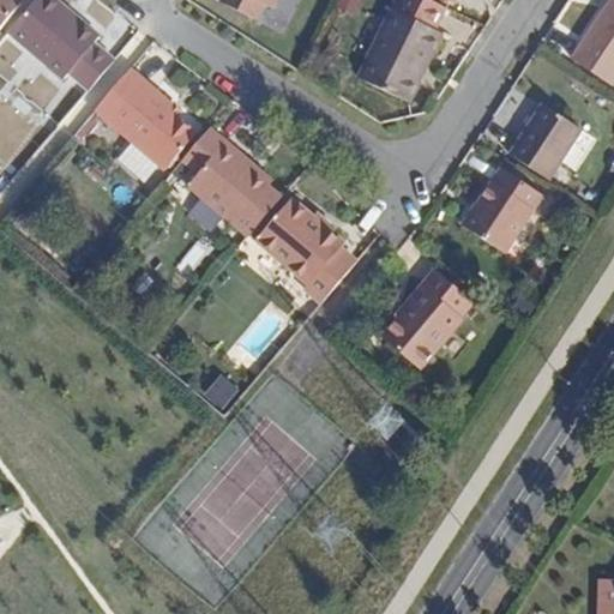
[(0,0),(0,28),(19,6),(12,0),(0,0)]
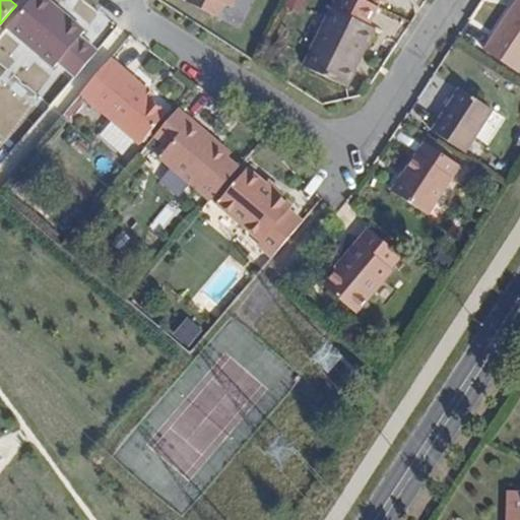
[(58,63),(74,78),(96,53),(79,37),(84,31),(47,0),(30,0),(7,28),(53,69),(58,63)]
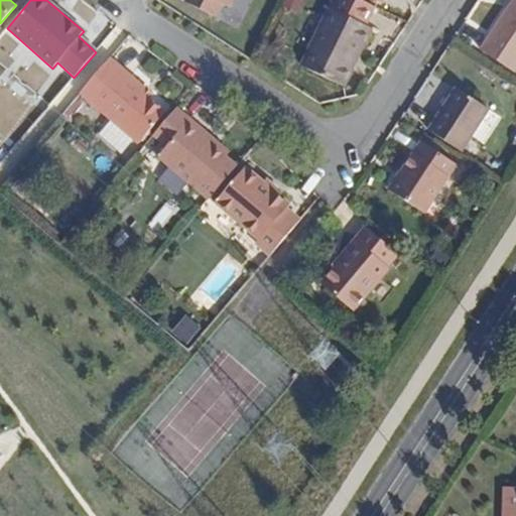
[(183,0),(182,1),(215,18),(222,4),(229,6),(232,0),(183,0)]
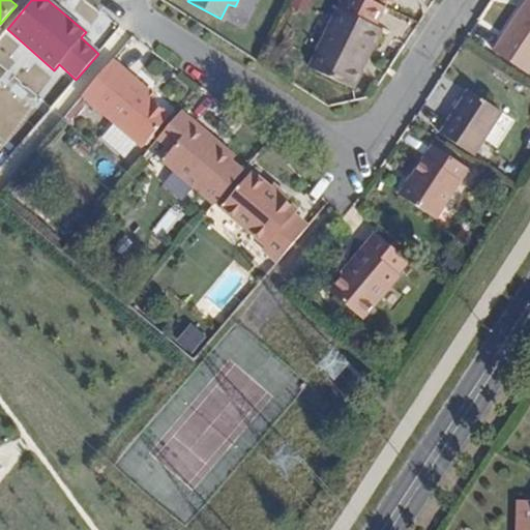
[(384,7),(371,0),(349,0),(343,12),(336,9),(307,68),(352,89),(362,69),(355,68),(366,48),(372,51),(383,29),(376,26),(384,7)]
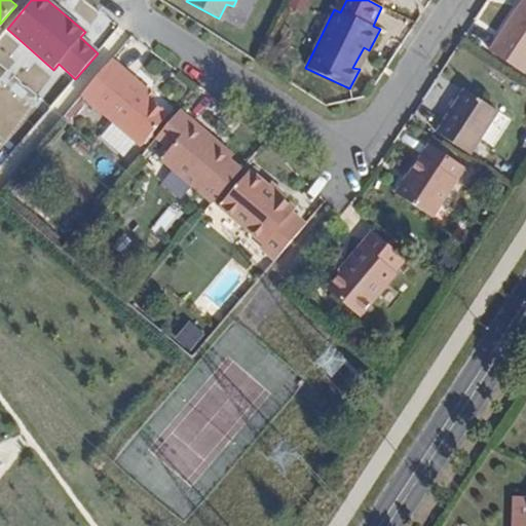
[(525,0),(522,0),(489,51),(523,74),(525,68),(525,0)]
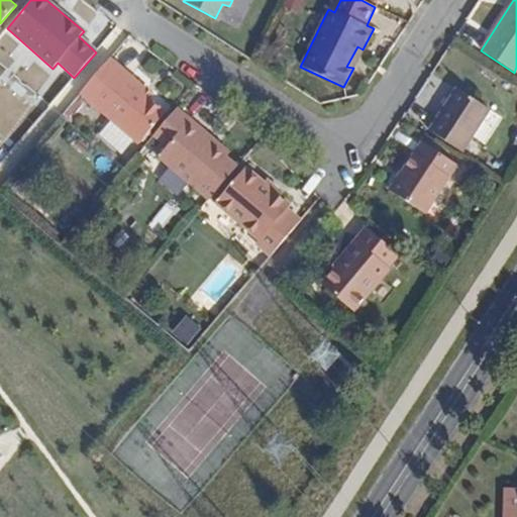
[(353,68),(363,49),(357,46),(346,67),(353,68)]
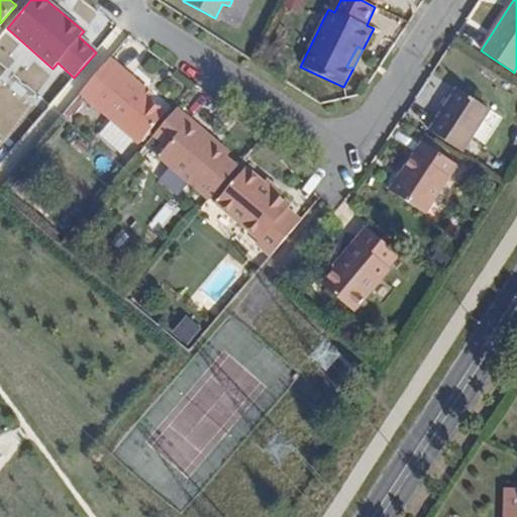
[(144,88),(110,60),(80,95),(137,142),(164,112),(147,100),(139,94),(144,88)]
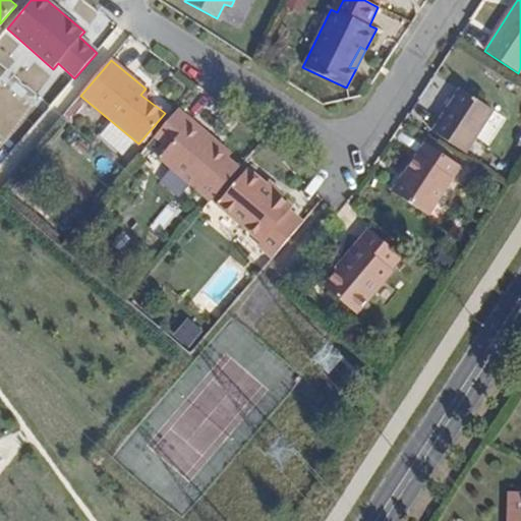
[(140,95),(149,101),(153,95),(146,89),(140,95)]
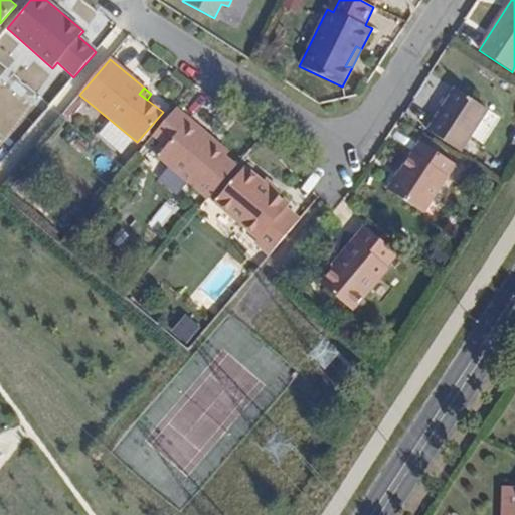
[(453,90),(427,131),(459,152),(486,109),(453,90)]
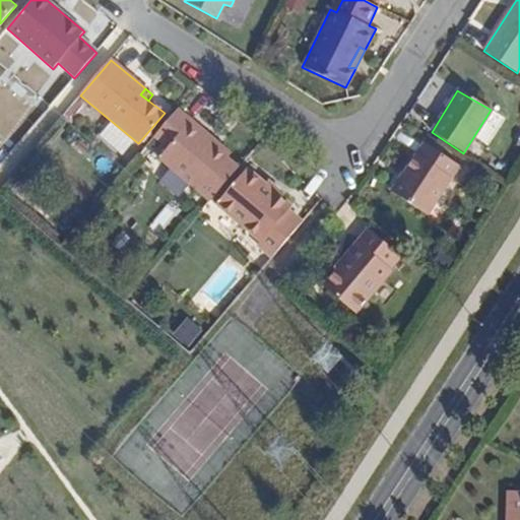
[(178,111),(154,137),(168,147),(157,158),(209,202),(239,169),(225,156),(209,146),(214,140),(178,111)]
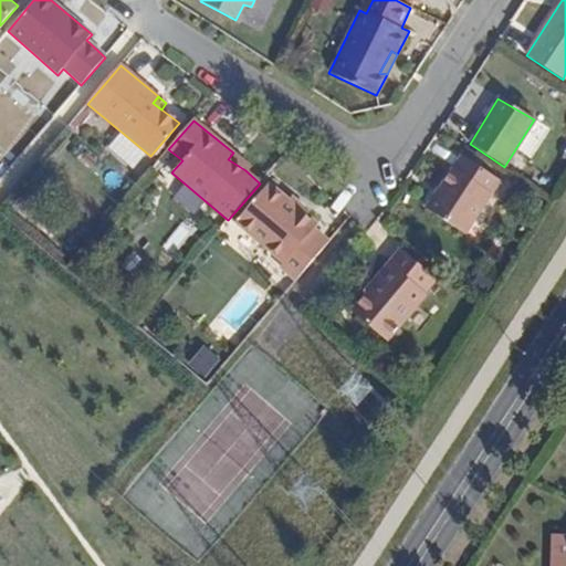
[(250,166),(233,153),(228,159),(245,170),(250,166)]
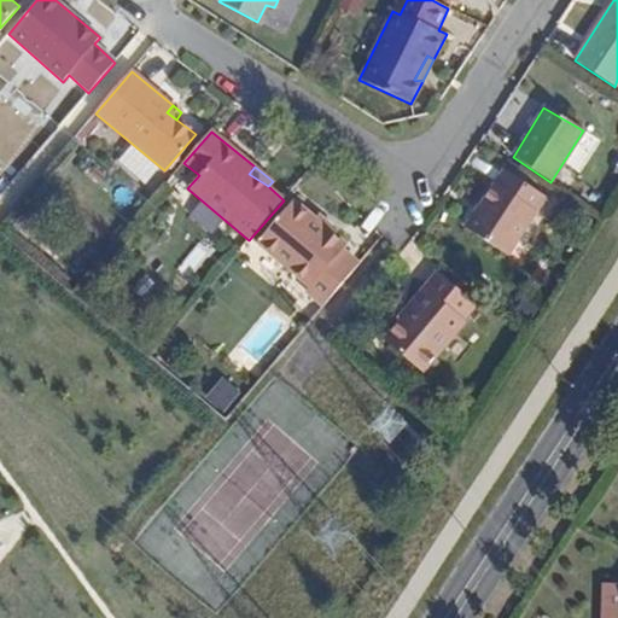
[(505,170),(466,229),(507,256),(544,197),(505,170)]
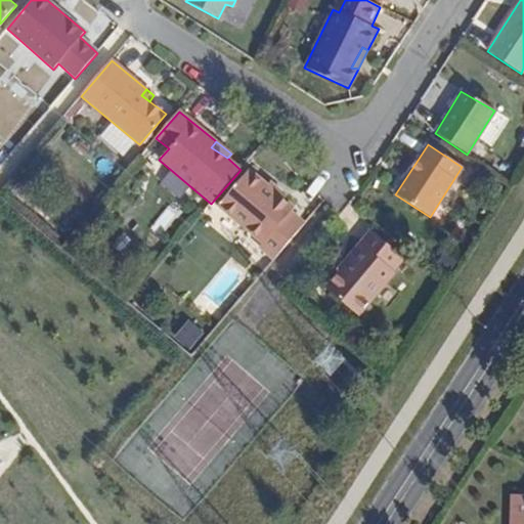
[(273,261),(305,224),(291,213),(293,210),(281,200),(265,185),(247,171),(216,206),(263,245),(259,250),(273,261)]
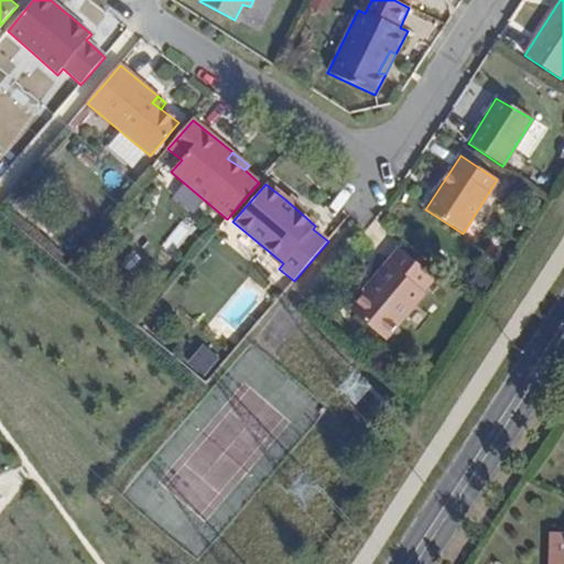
[(285,199),(303,215),(308,209),(291,195),(285,199)]
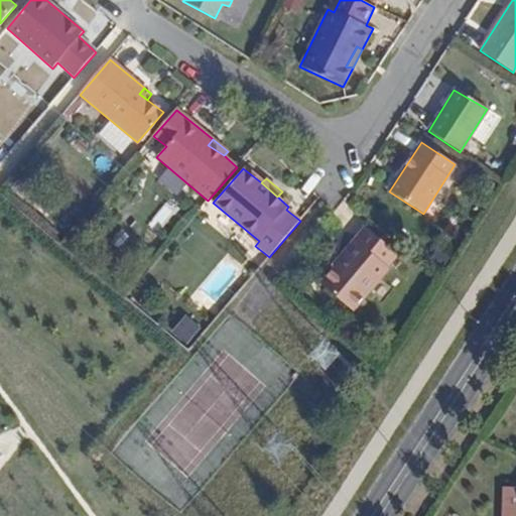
[(335,268),(333,268),(319,284),(353,312),(389,270),(387,265),(396,253),(364,226),(352,240),(357,244),(335,268)]
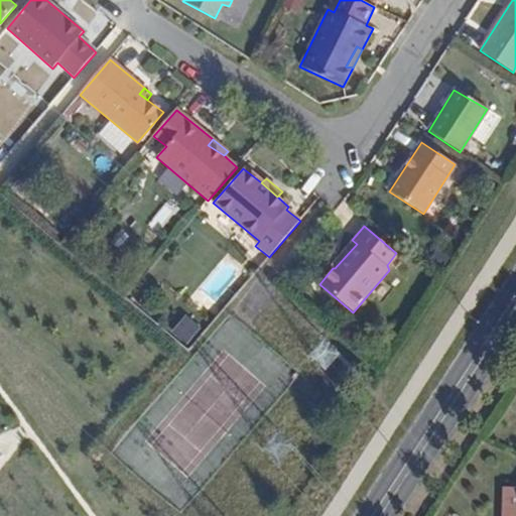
[(329,265),(333,268),(335,268),(357,244),(352,240),(329,265)]
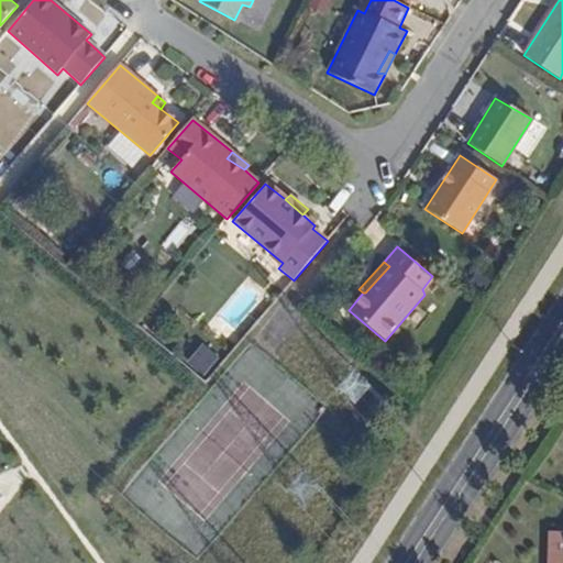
[(562,562),(562,531),(547,530),(544,562),(562,562)]
